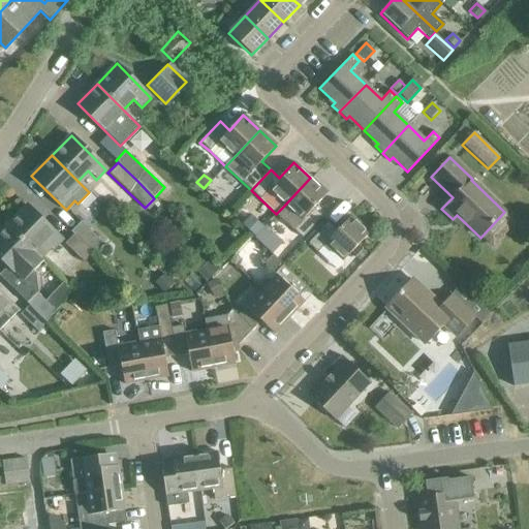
[(310,178),(283,207),(276,214),(302,239),(321,217),(312,209),(327,193),(310,178)]
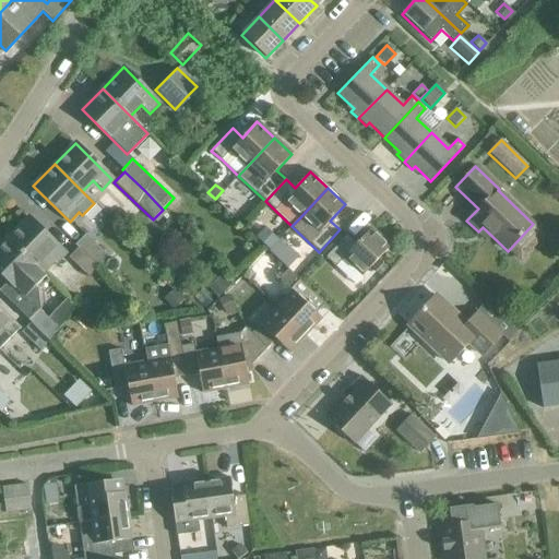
[(117,212),(110,218),(117,225),(123,218),(117,212)]
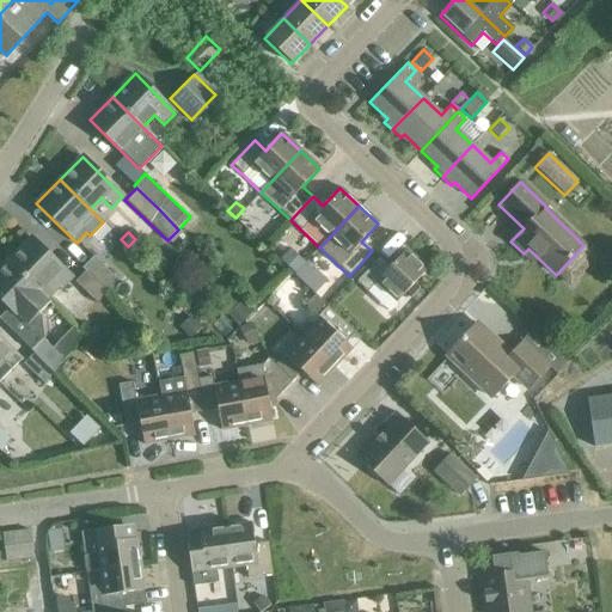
[(30,238),(7,262),(36,291),(47,301),(60,288),(61,289),(71,277),(30,238)]
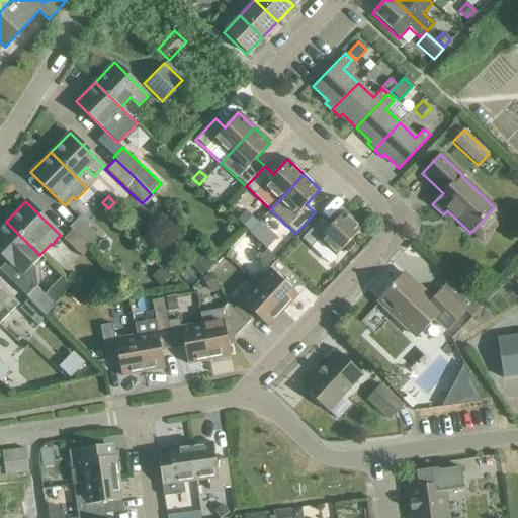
[(245,210),(237,220),(249,232),(258,223),(245,210)]
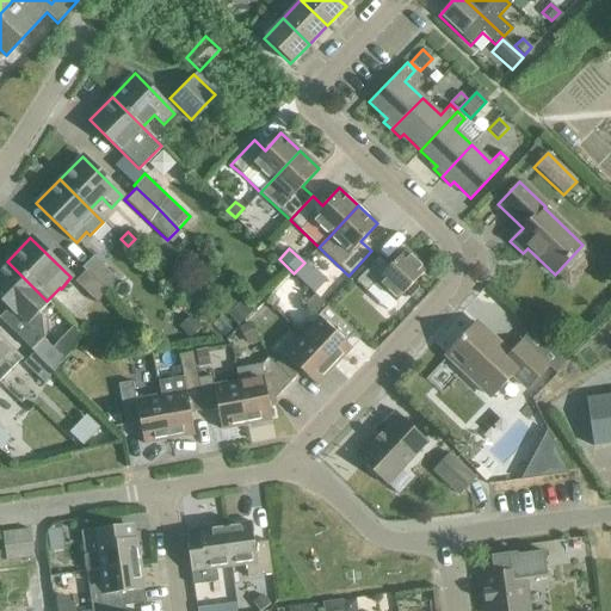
[(378,258),(356,282),(366,292),(387,312),(395,302),(426,270),(405,250),(389,267),(378,258)]
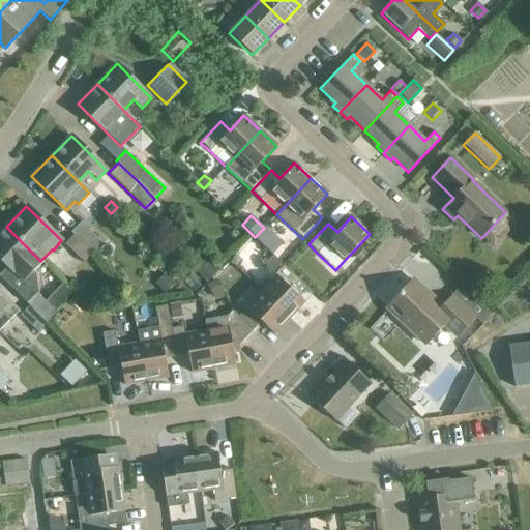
[(99,241),(81,224),(71,233),(75,235),(92,253),(99,241)]
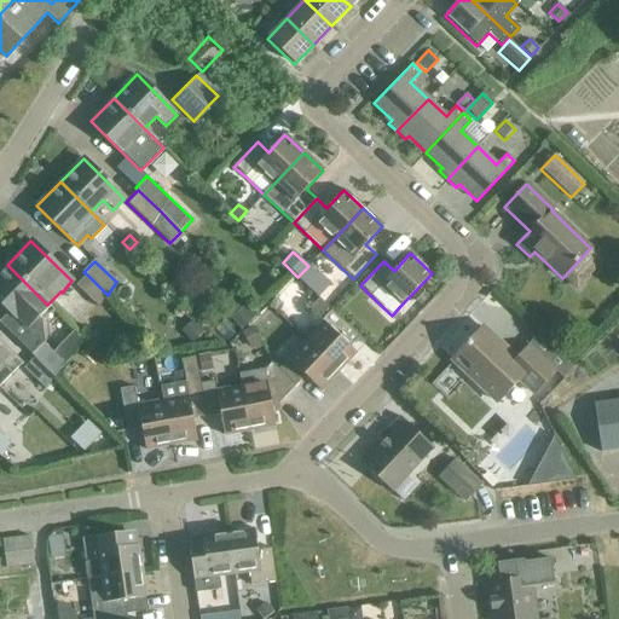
[(7,265),(0,272),(0,302),(10,312),(28,329),(17,341),(29,352),(35,358),(55,377),(63,364),(53,353),(40,341),(38,318),(50,307),(47,305),(36,294),(7,265)]
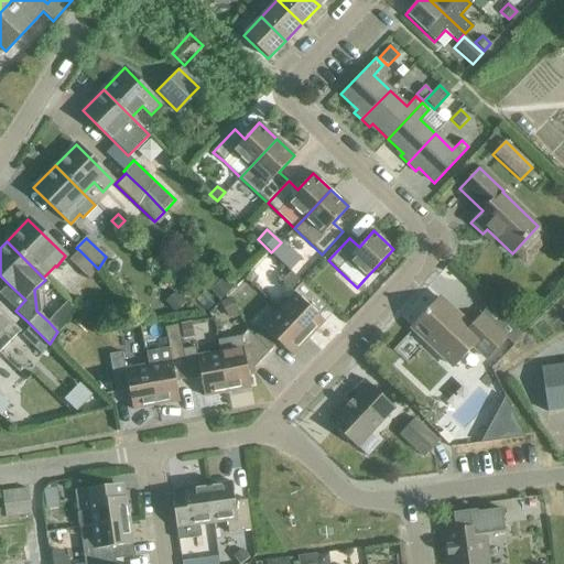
[(271,252),(271,253),(289,271),(300,260),(281,242),(271,252)]
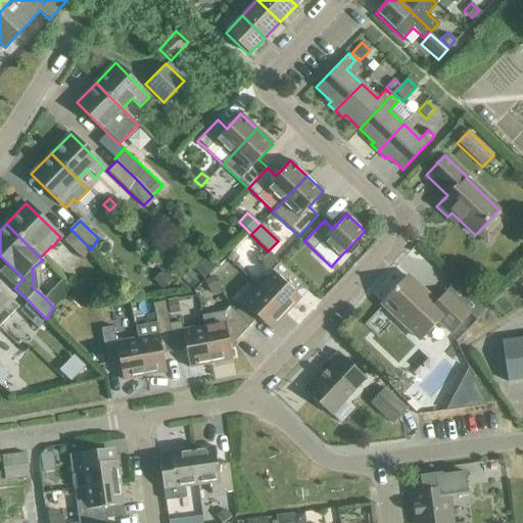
[(91,249),(74,232),(63,242),(83,262),(91,249)]
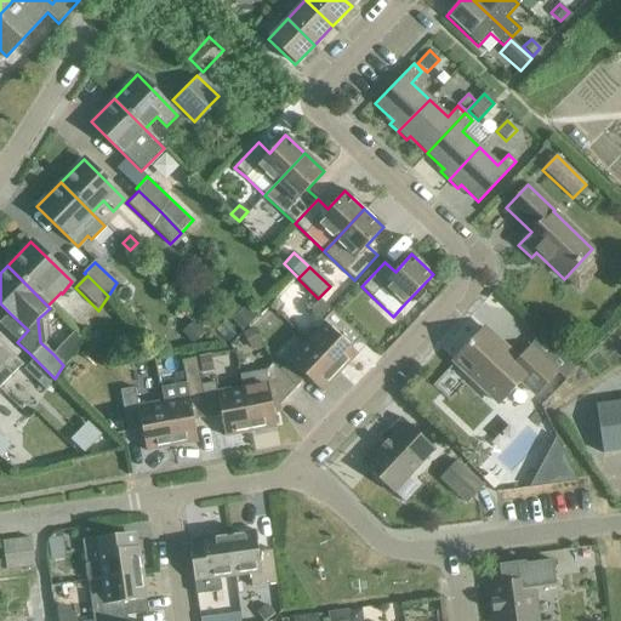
[(317,331),(306,342),(339,374),(357,354),(351,348),(360,339),(319,300),(309,311),(315,317),(308,324),(317,331)]
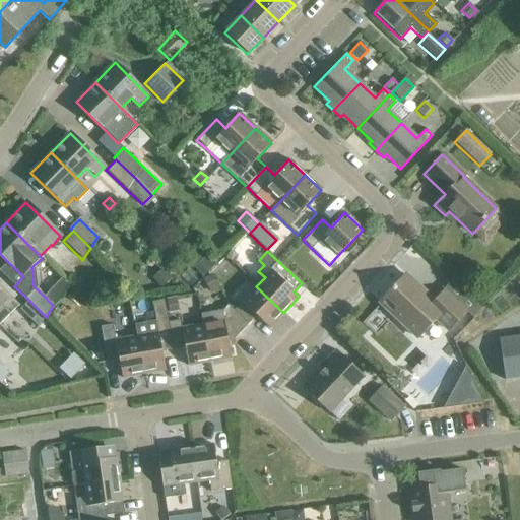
[(206,254),(193,267),(202,276),(215,263),(206,254)]
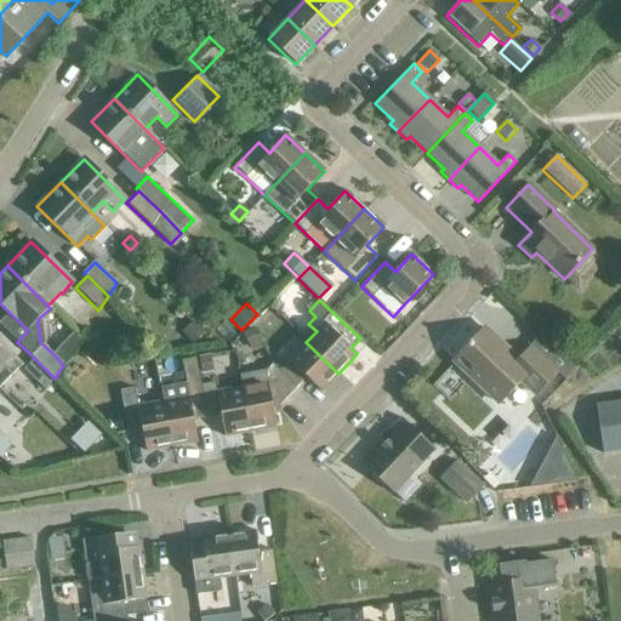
[(194,320),(181,332),(192,345),(205,331),(194,320)]
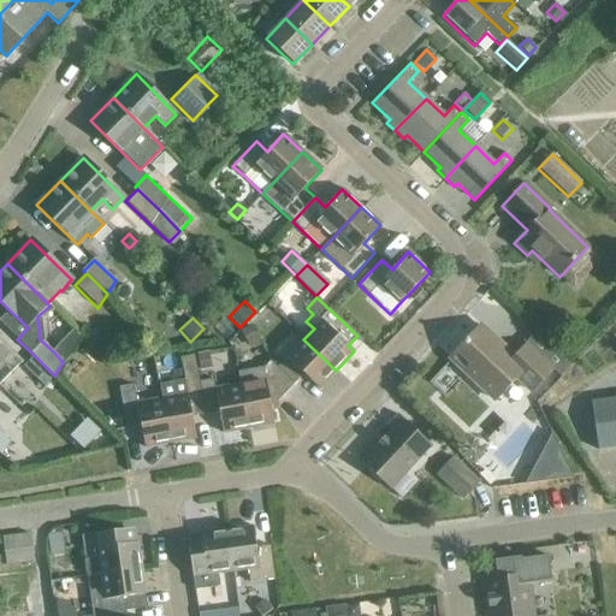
[(220,320),(213,327),(225,339),(232,332),(220,320)]
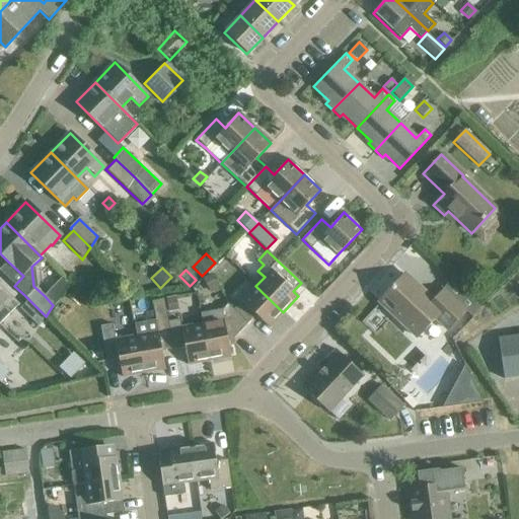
[(210,275),(202,279),(210,293),(218,289),(210,275)]
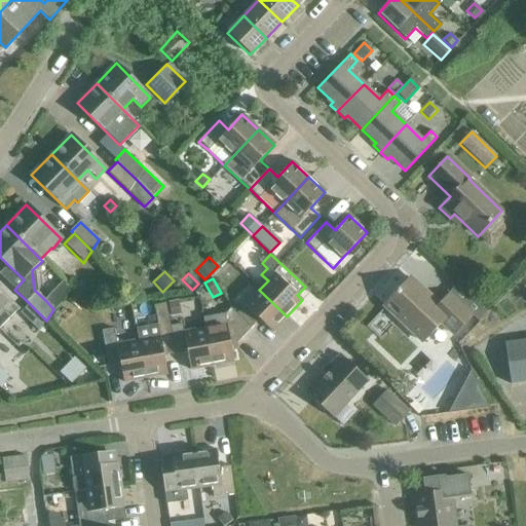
[(453,335),(471,315),(449,295),(438,305),(409,278),(383,306),(422,342),(441,323),(453,335)]
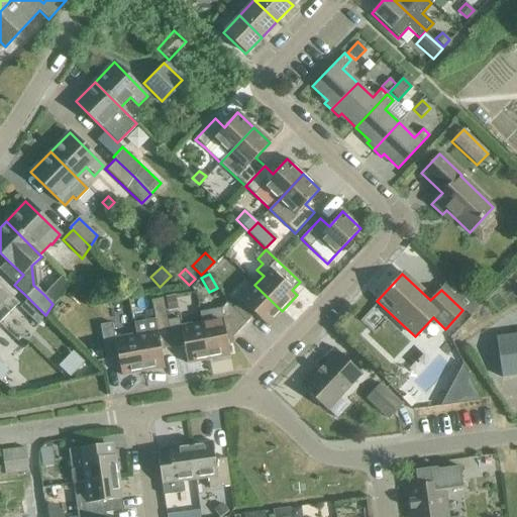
[(282,311),(254,285),(232,309),(246,322),(254,314),(267,327),(282,311)]
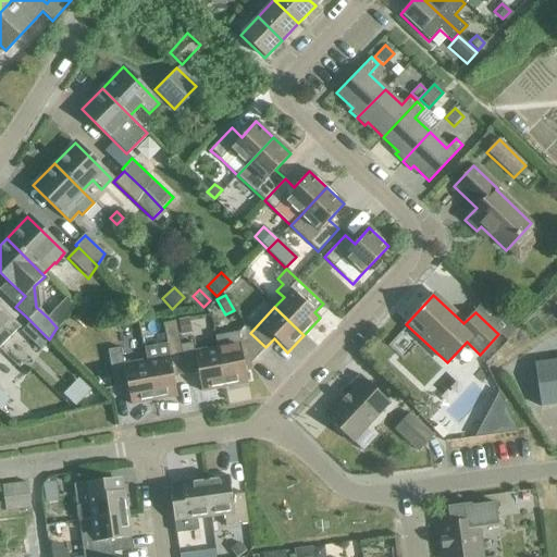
[(0,309),(0,344),(10,334),(17,326),(0,309)]
